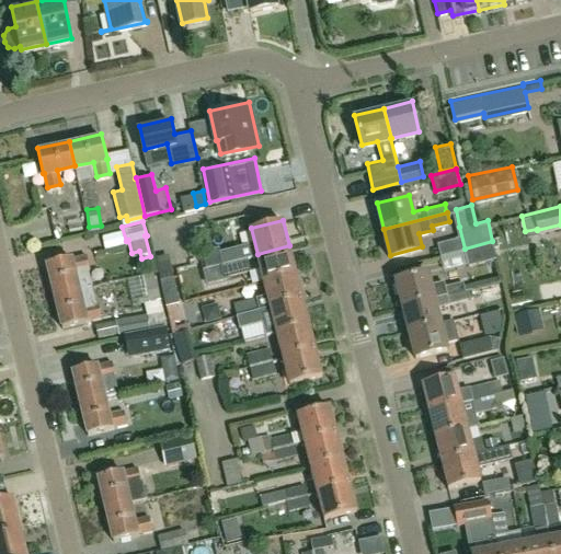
[(492,241),(465,249),(468,262),(495,255),(492,241)]
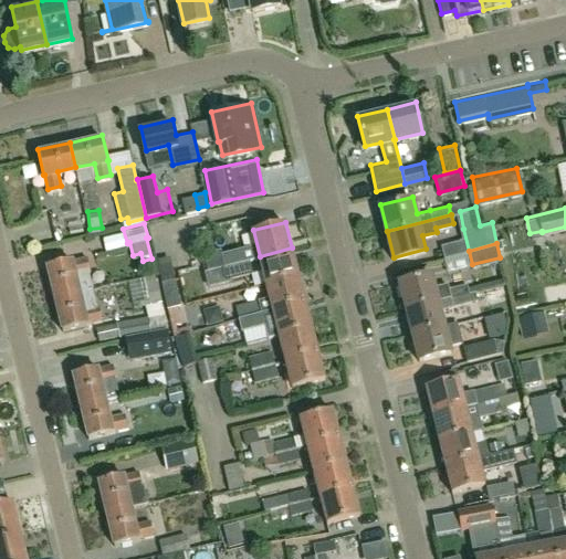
[(224,263),(249,257),(245,244),(221,250),(224,263)]
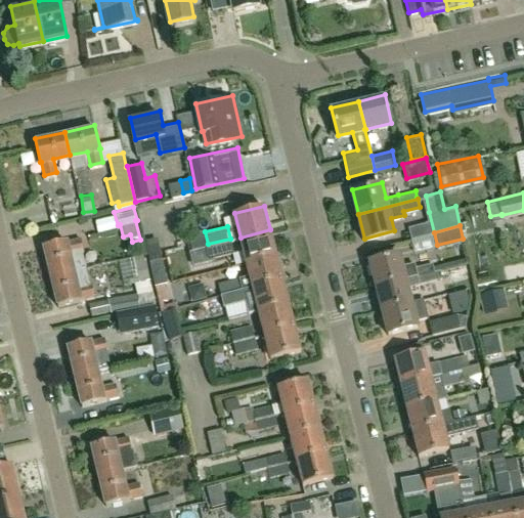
[(270,229),(241,238),(246,261),(276,253),(270,229)]
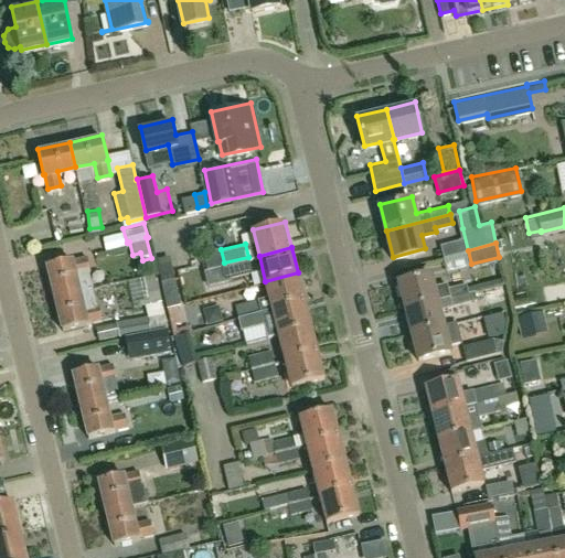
[(97,281),(108,280),(104,248),(93,249),(97,281)]
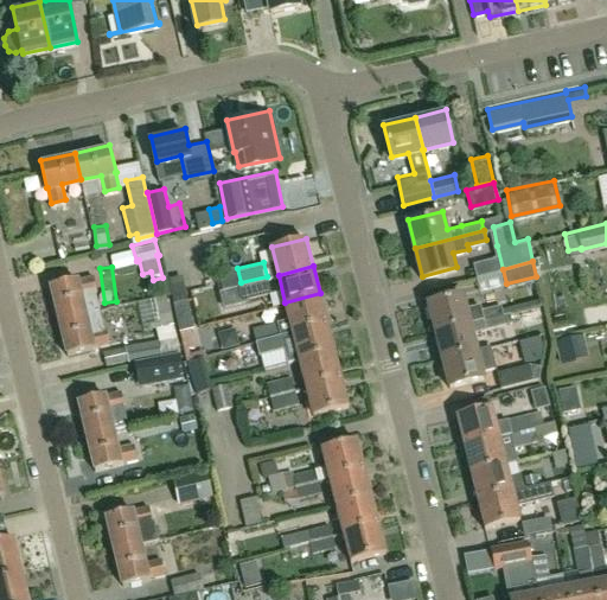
[(58,317),(100,307),(95,288),(96,287),(93,273),(77,276),(77,275),(50,282),(58,317)]
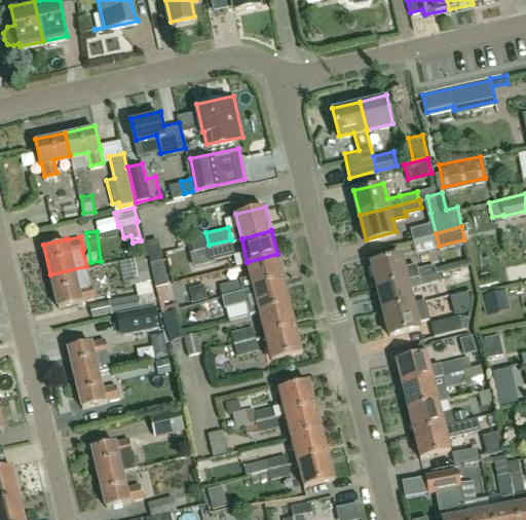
[(231,239),(209,245),(212,257),(234,252),(231,239)]
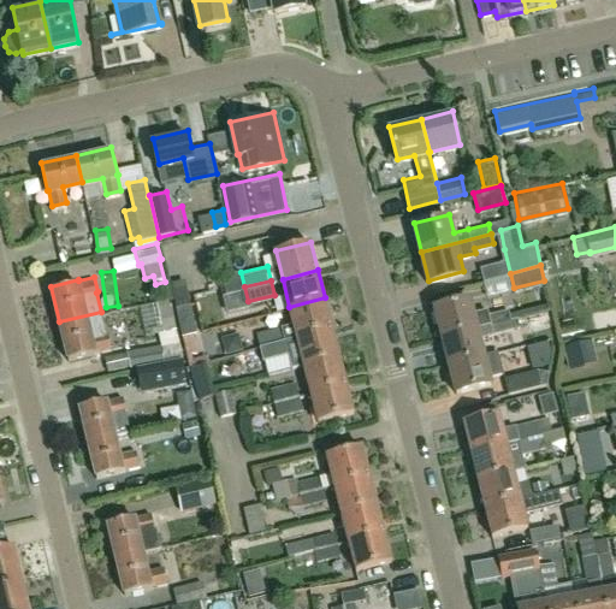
[(179,340),(171,300),(167,300),(167,296),(152,300),(157,324),(149,325),(150,330),(158,329),(160,342),(105,353),(107,367),(130,364),(130,365),(183,354),(181,340),(179,340)]
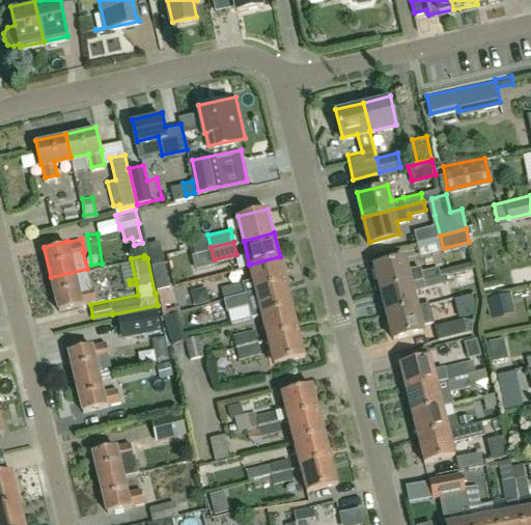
[(440,272),(438,264),(421,267),(420,264),(408,266),(404,255),(374,264),(381,287),(440,272)]
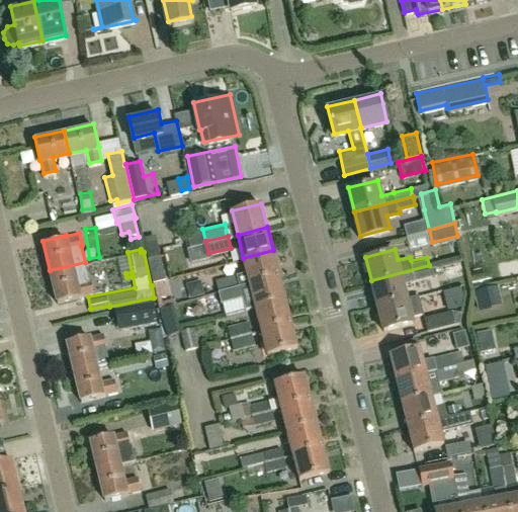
[(273,250),(243,258),(247,272),(218,279),(220,288),(279,273),(273,250)]
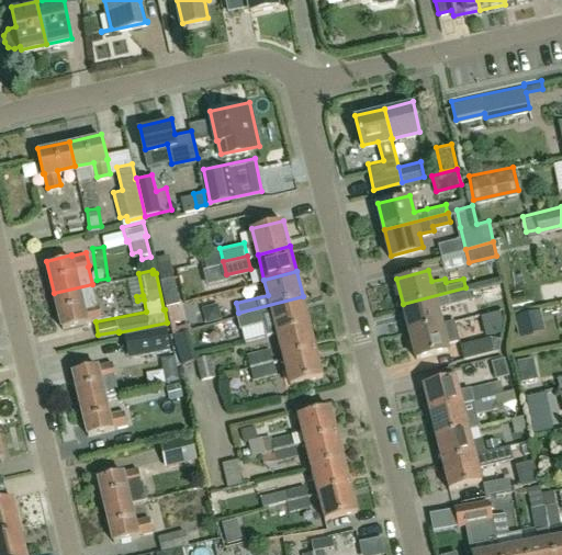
[(180,299),(173,273),(159,276),(166,303),(180,299)]
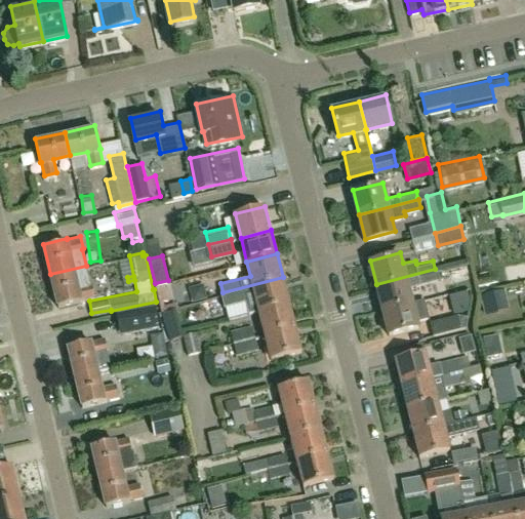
[(454,268),(456,275),(456,277),(469,274),(467,265),(454,268)]
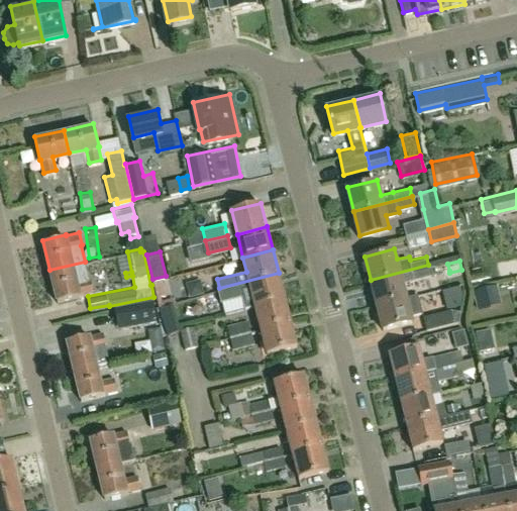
[(88,278),(85,262),(49,270),(57,299),(93,291),(90,278),(88,278)]
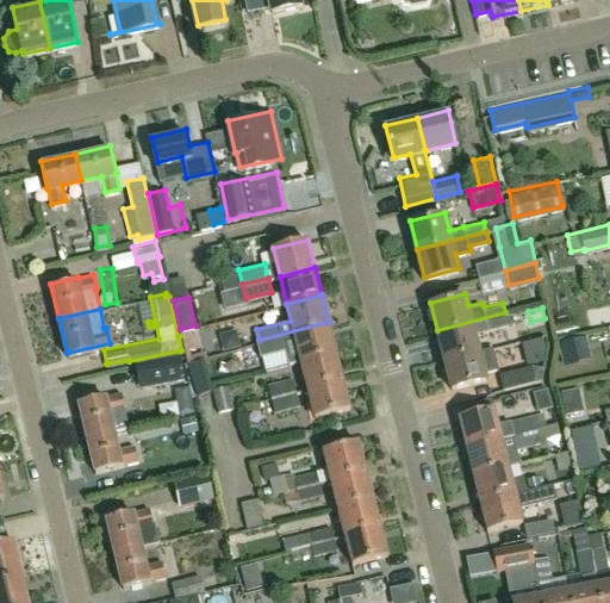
[(505,312),(437,330),(444,358),(479,349),(474,331),(489,329),(489,327),(515,321),(512,310),(505,312)]
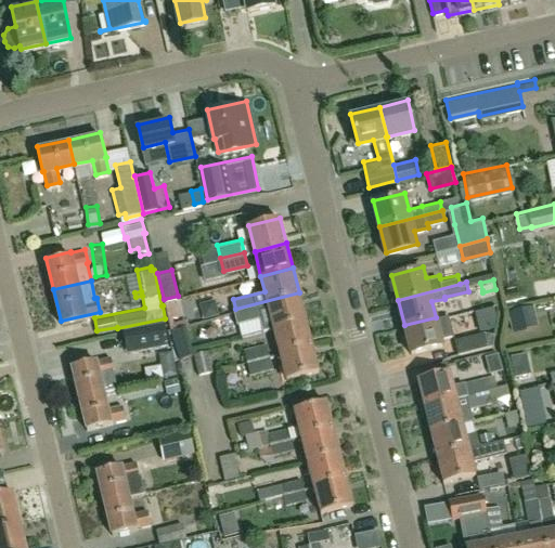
[(299,292),(235,309),(237,320),(260,314),(258,305),(268,303),(273,326),(306,318),(299,292)]
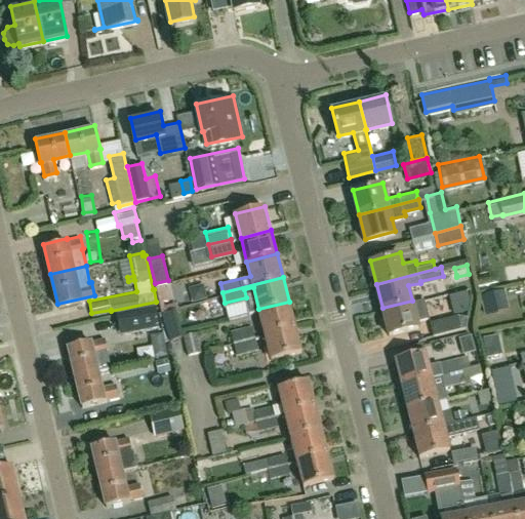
[(193,298),(206,295),(203,281),(189,285),(193,298)]
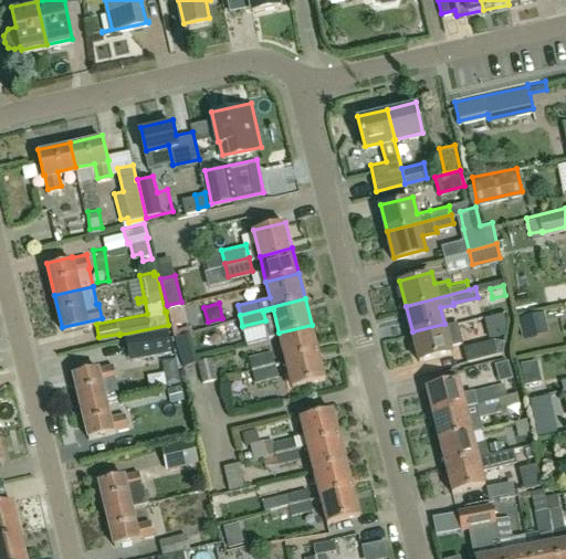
[(542,326),(563,324),(562,306),(540,308),(542,326)]
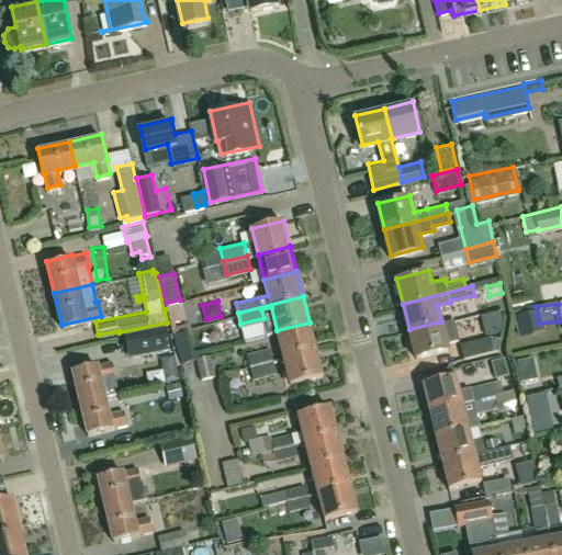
[(519,332),(531,330),(526,308),(514,312),(519,332)]
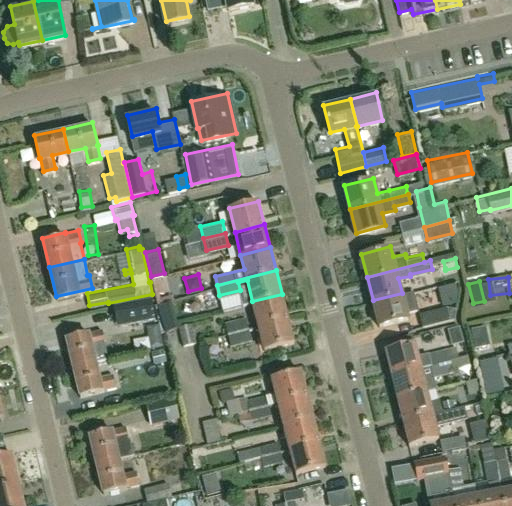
[(402,293),(373,300),(379,324),(408,317),(406,311),(418,308),(414,291),(402,294),(402,293)]
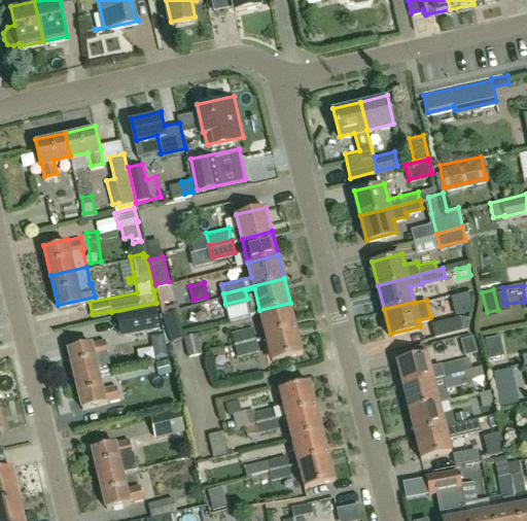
[(290,303),(259,310),(266,334),(296,326),(290,303)]
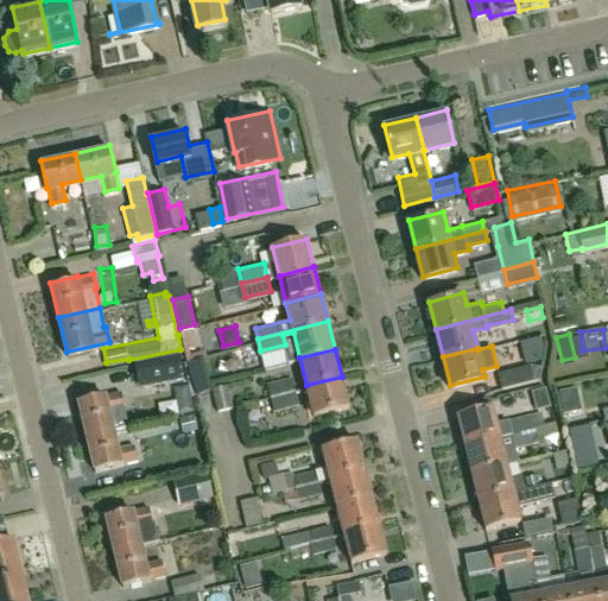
[(183,377),(178,352),(133,361),(138,386),(183,377)]
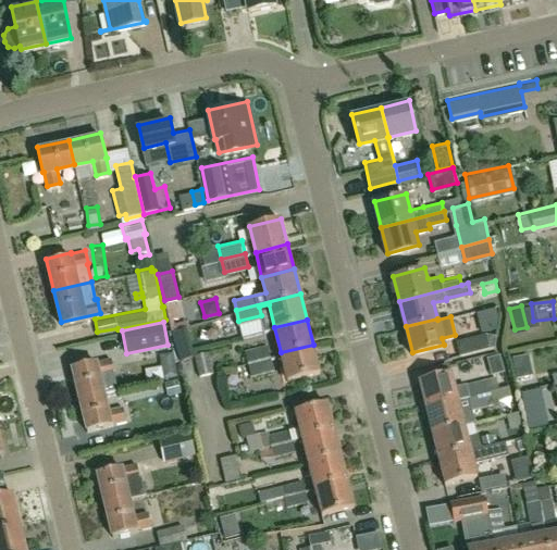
[(484,332),(455,338),(459,353),(495,344),(496,332),(484,329),(484,332)]
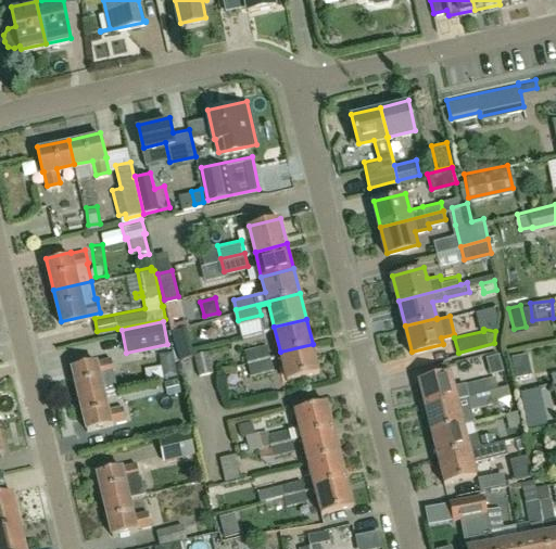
[(247,359),(270,354),(267,341),(244,346),(247,359)]
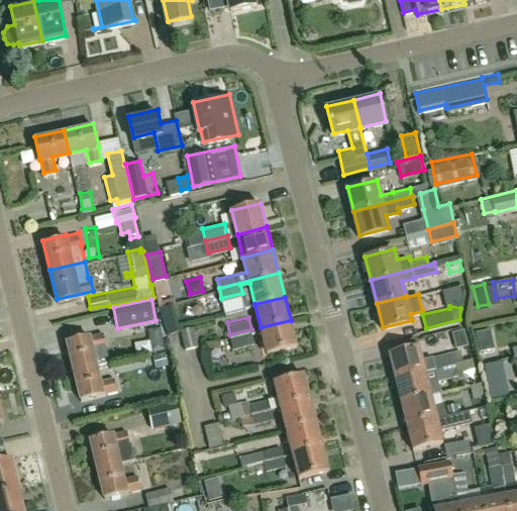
[(297,344),(291,320),(261,327),(267,352),(297,344)]
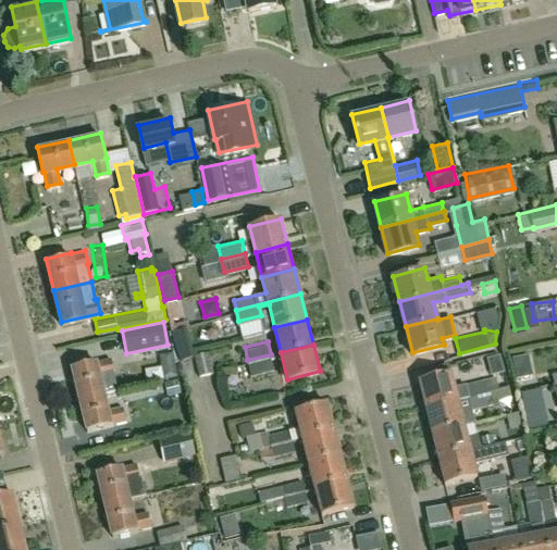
[(212,371),(208,349),(194,352),(198,374),(212,371)]
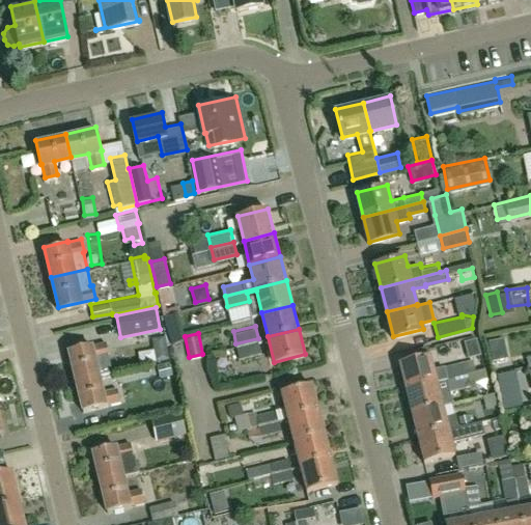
[(260,351),(258,338),(235,343),(239,356),(260,351)]
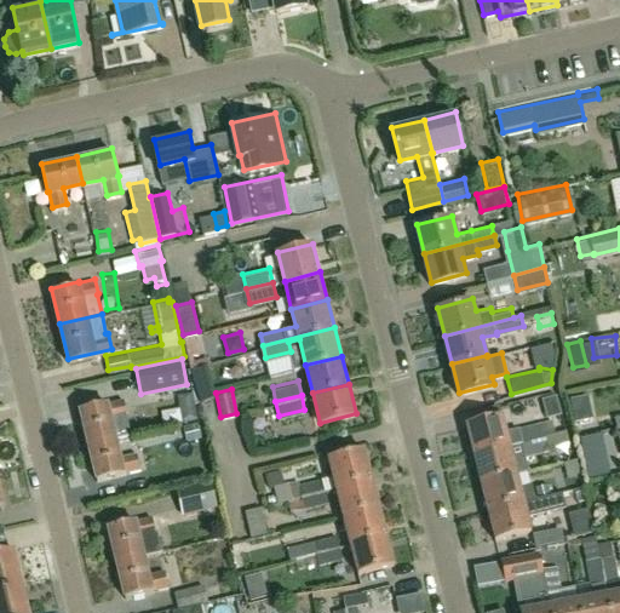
[(89,442),(116,435),(132,431),(124,397),(108,401),(108,400),(80,406),(89,442)]
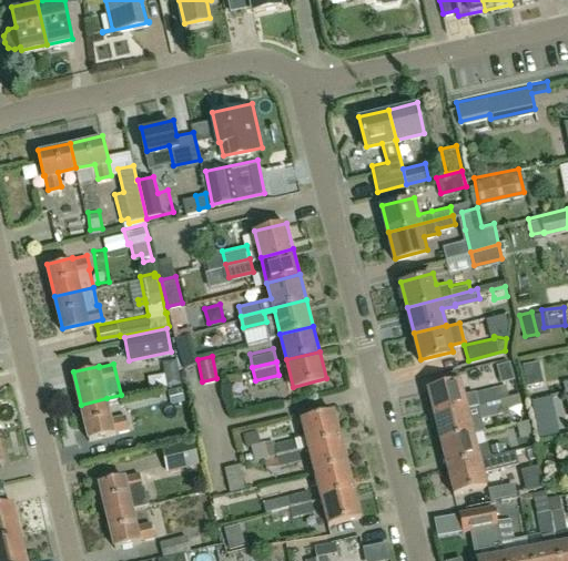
[(434,414),(467,406),(460,379),(427,388),(434,414)]
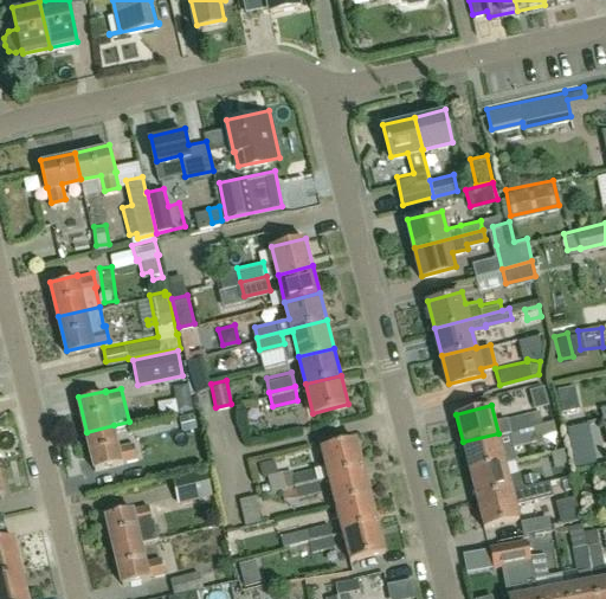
[(508,431),(534,424),(529,407),(503,416),(508,431)]
